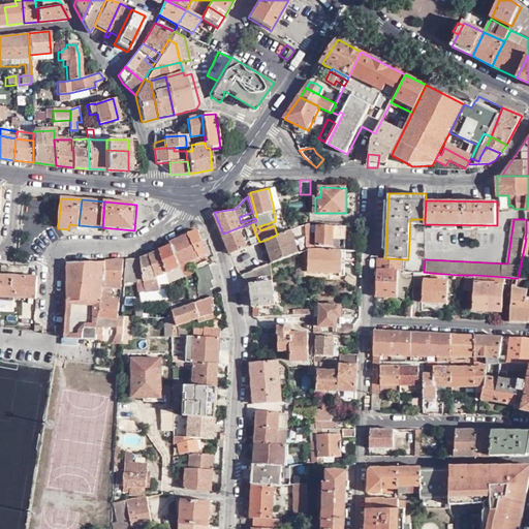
[(231,253),(231,254),(247,248),(245,242),(250,240),(252,245),(259,243),(259,242),(255,232),(252,222),(223,234),(231,253)]
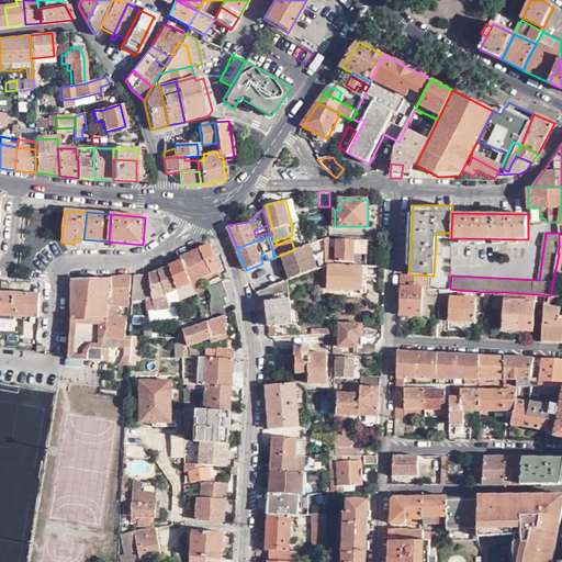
[(356,254),(362,254),(369,254),(369,239),(337,239),(337,260),(355,261),(355,257),(355,254),(356,254)]
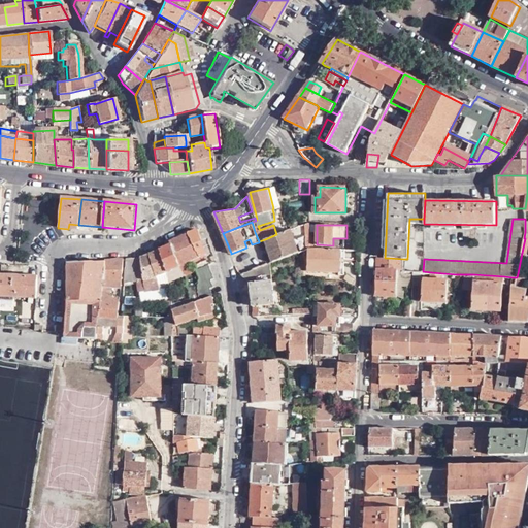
[(205,252),(195,228),(167,240),(169,243),(171,248),(179,264),(187,260),(205,252)]
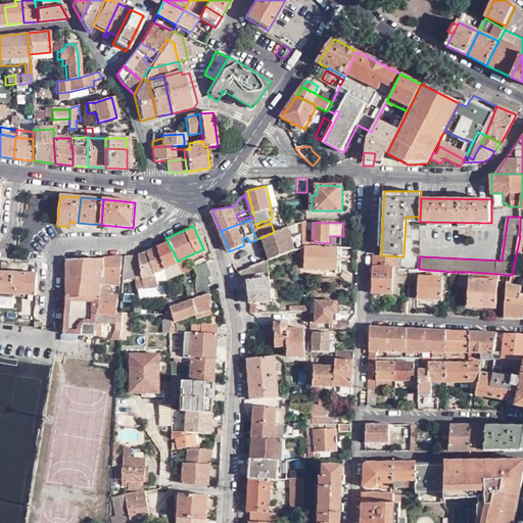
[(274,232),(263,237),(270,258),(296,249),(288,227),(274,232)]
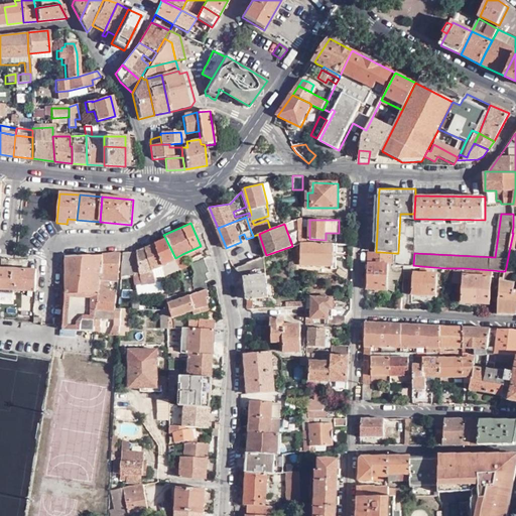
[(165,238),(155,243),(162,264),(175,258),(167,242),(165,238)]
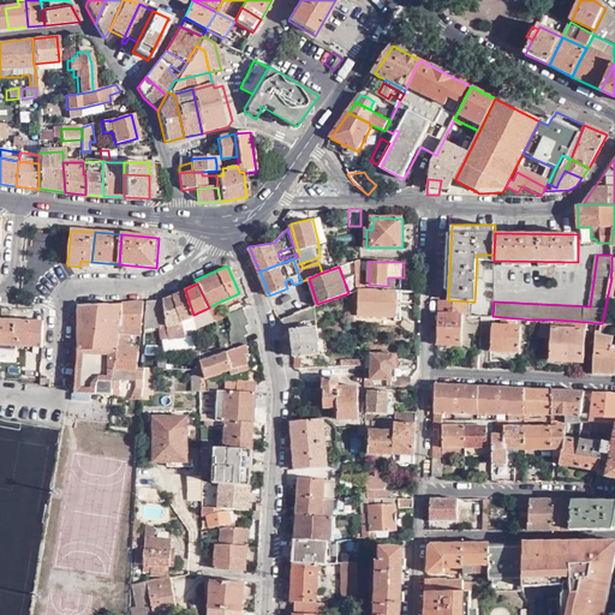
[(395,315),(396,290),(365,288),(362,288),(360,314),(395,315)]
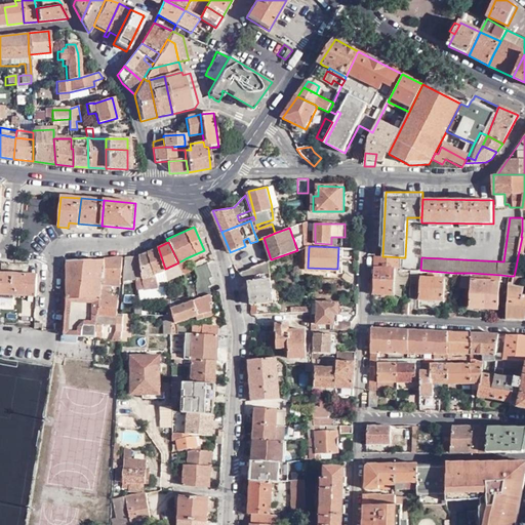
[(155,273),(165,269),(158,247),(149,252),(155,273)]
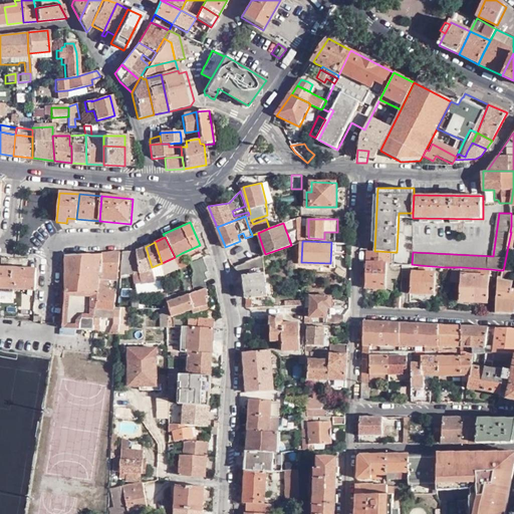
[(154,280),(155,280),(153,269),(152,267),(146,247),(145,245),(137,251),(140,272),(133,273),(135,283),(136,283),(154,280)]
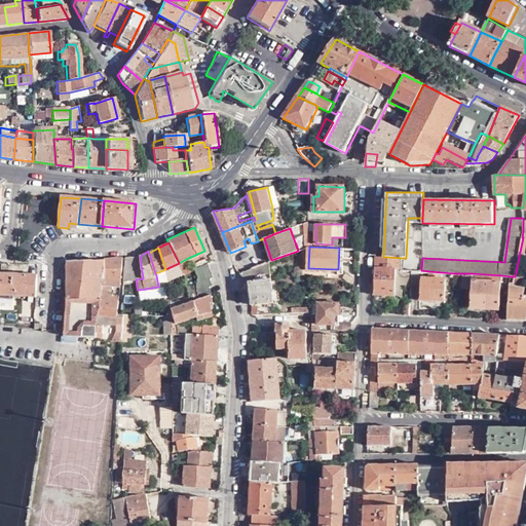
[(402,269),(402,258),(387,257),(383,257),(376,256),(375,295),(396,296),(396,295),(397,269),(402,269)]
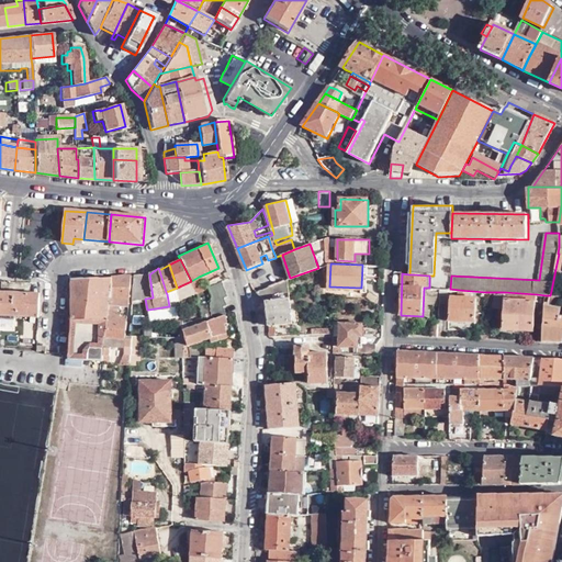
[(132,301),(145,299),(153,298),(149,274),(134,276),(132,301)]
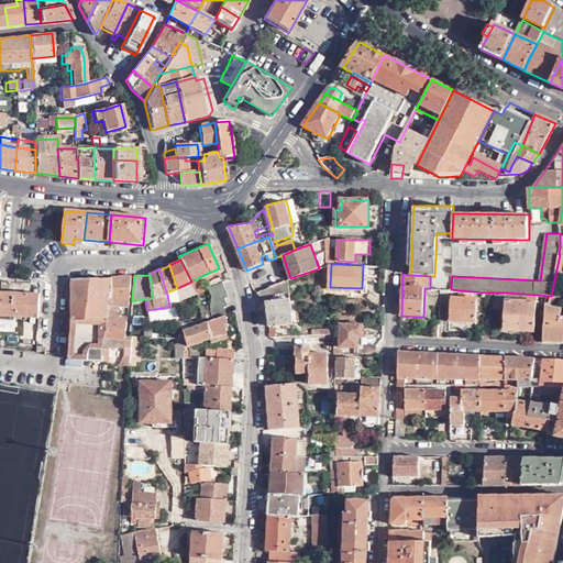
[(118,304),(129,305),(131,276),(112,277),(109,311),(113,313),(114,308),(117,308),(118,304)]
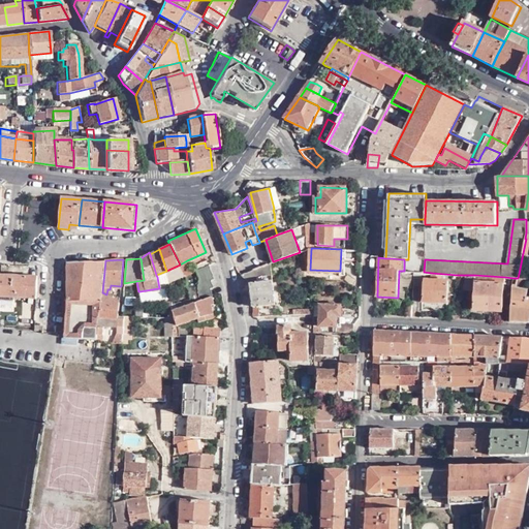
[(105,260),(67,262),(68,290),(65,320),(65,325),(65,327),(65,329),(65,330),(70,330),(71,325),(99,324),(99,323),(99,322),(102,292),(105,260)]
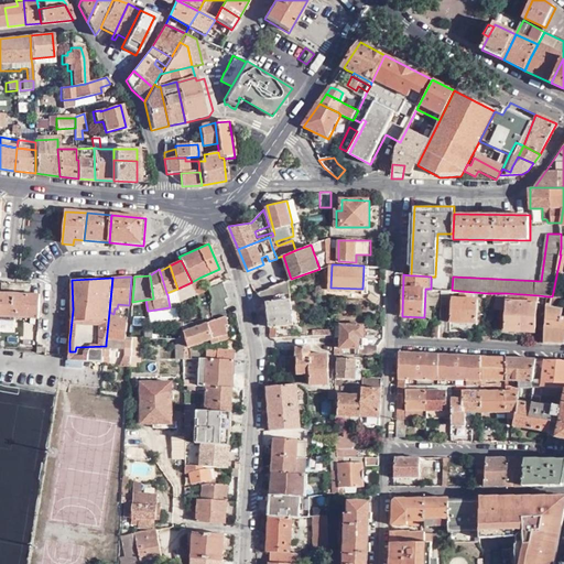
[(291,300),(289,281),(260,291),(269,302),(291,300)]
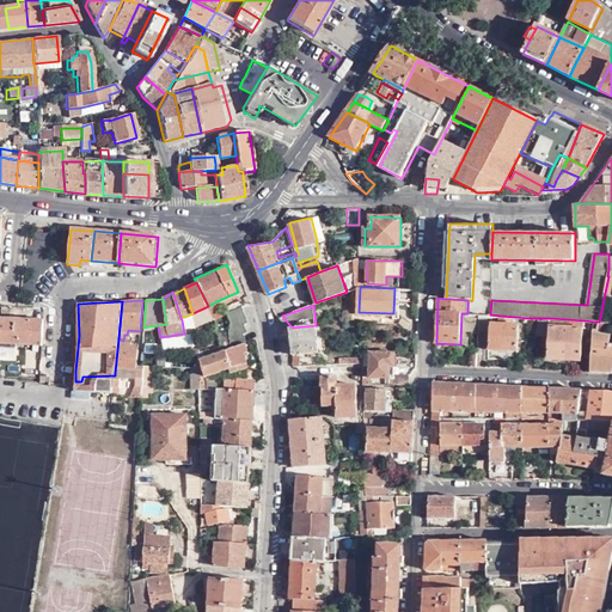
[(227,337),(228,347),(244,342),(243,331),(245,330),(244,323),(246,322),(242,306),(227,310),(231,319),(227,337)]
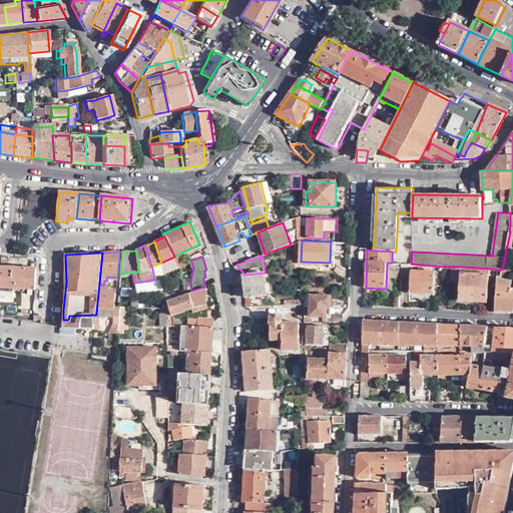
[(393,263),(392,263),(387,263),(386,288),(392,288),(393,278),(399,278),(399,267),(393,266),(393,263)]
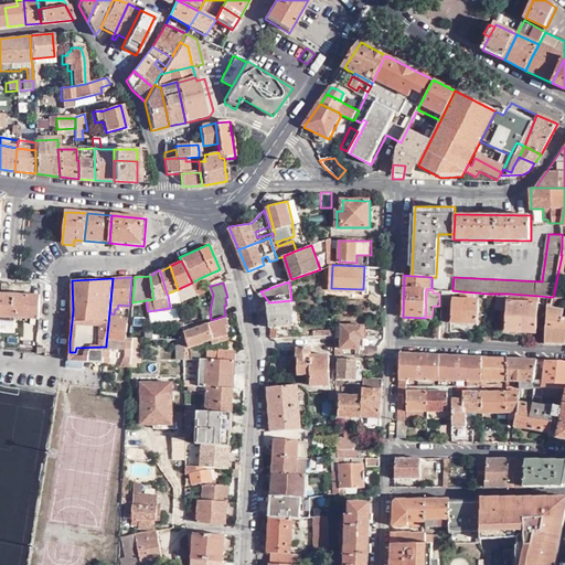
[(450,304),(451,290),(444,290),(443,304),(450,304)]
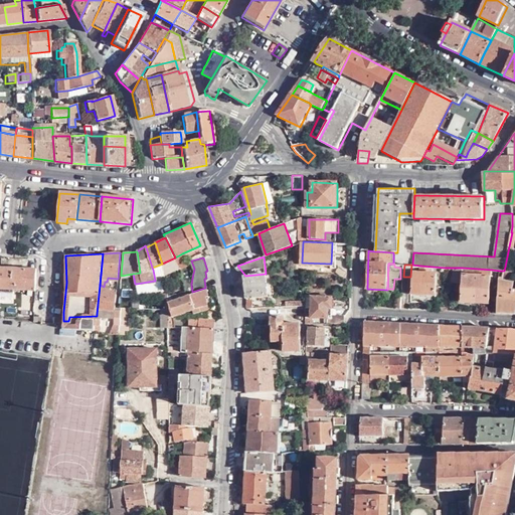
[(237,266),(234,267),(244,277),(245,276),(237,266)]
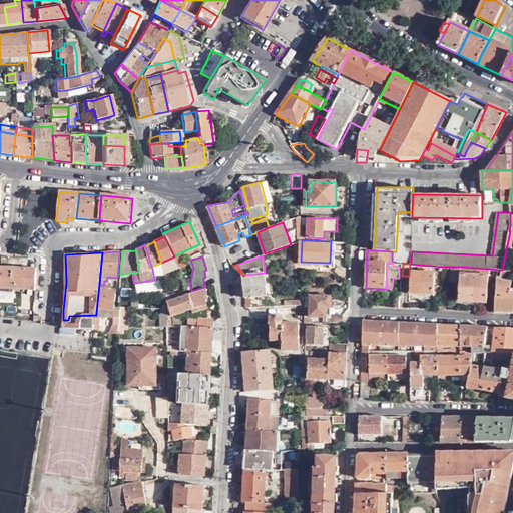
[(431,266),(419,265),(418,272),(412,271),(411,293),(434,294),(436,272),(430,272),(431,266)]
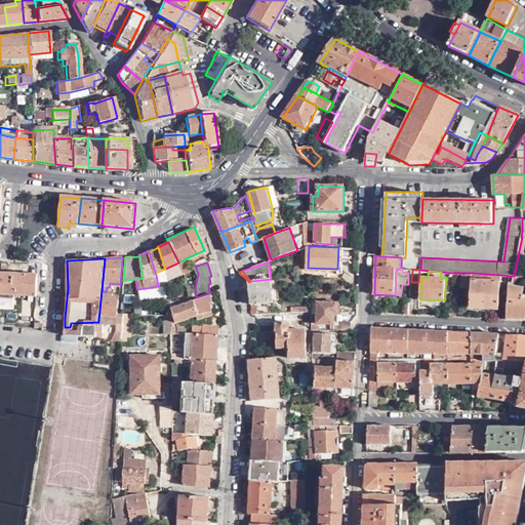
[(523,286),(524,277),(524,273),(515,272),(514,276),(513,284),(523,286)]
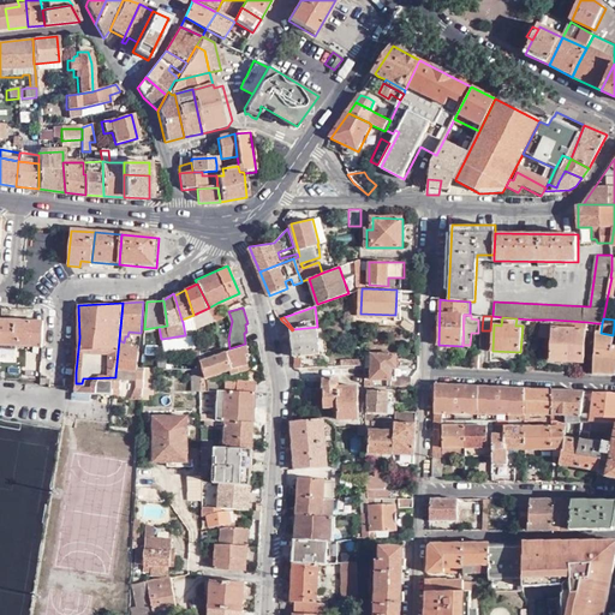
[(31,322),(0,320),(0,322),(0,345),(30,348),(31,322)]
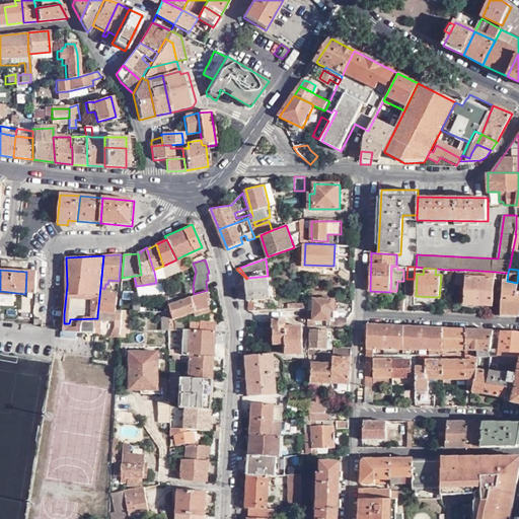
[(466,270),(457,270),(456,285),(465,286),(466,270)]
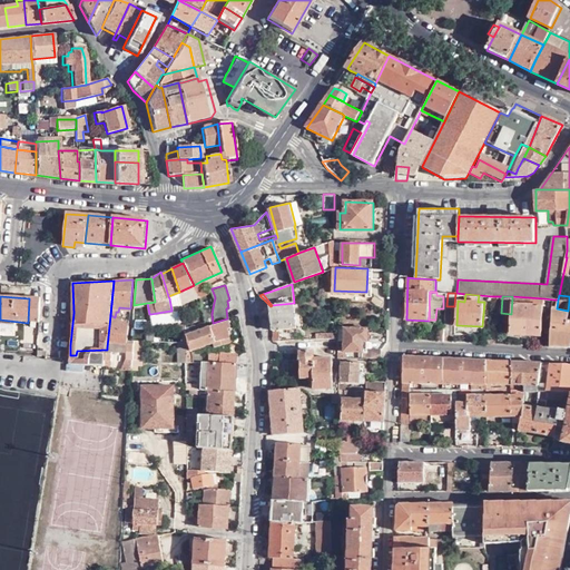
[(544,298),(512,296),(511,314),(510,334),(541,335),(544,298)]
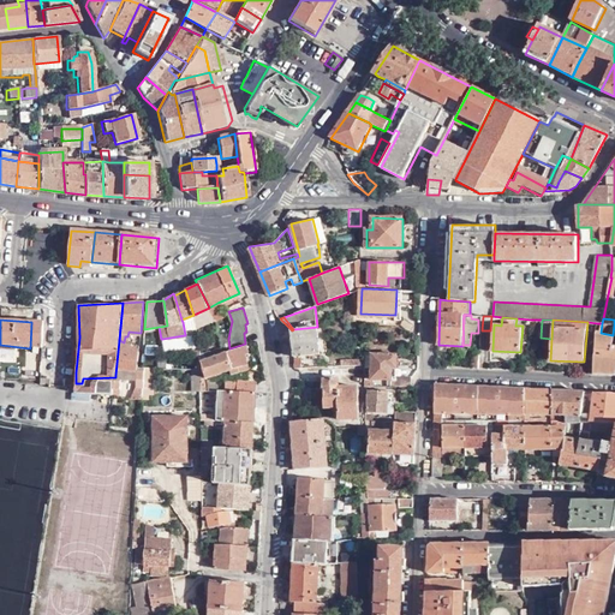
[(43,323),(31,322),(30,348),(42,348),(43,323)]
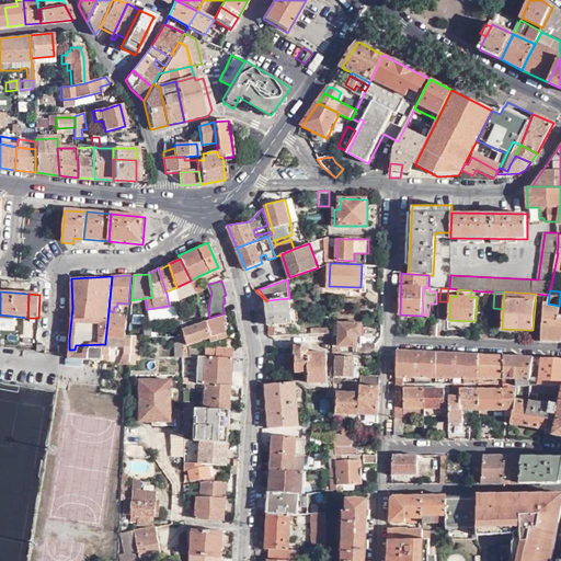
[(267,300),(266,301),(268,325),(274,325),(293,323),(289,298),(267,300)]
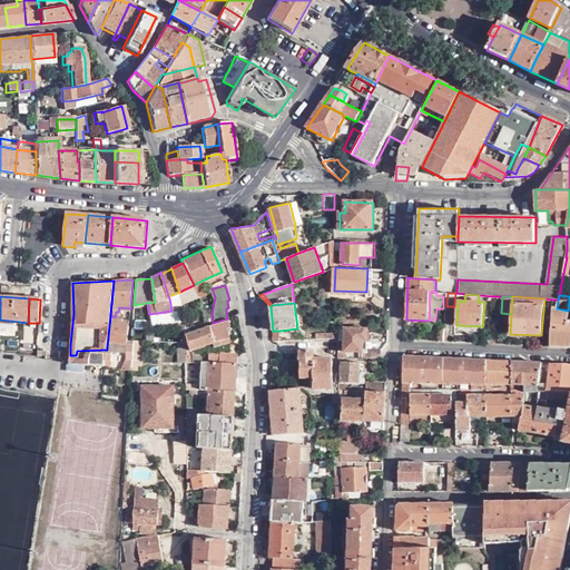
[(557,308),(552,307),(550,340),(550,345),(569,345),(569,318),(568,318),(569,311),(568,311),(557,308)]
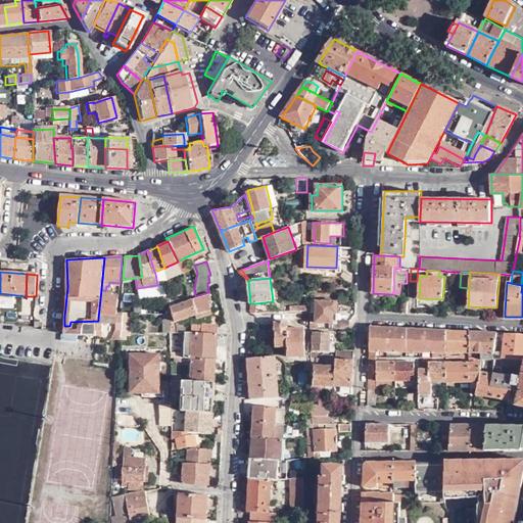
[(170,299),(168,283),(162,284),(164,308),(171,307),(171,305),(170,299)]
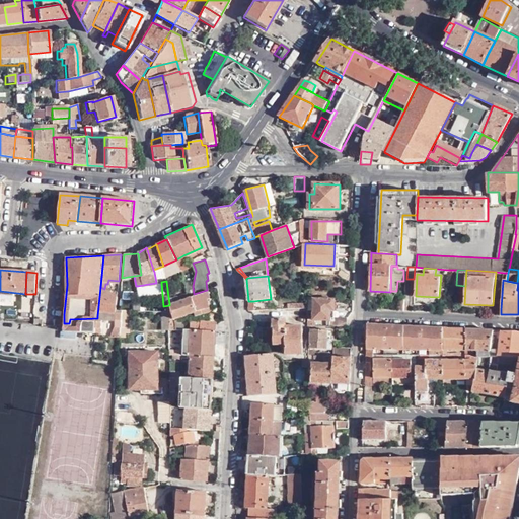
[(157,294),(155,283),(137,286),(139,297),(157,294)]
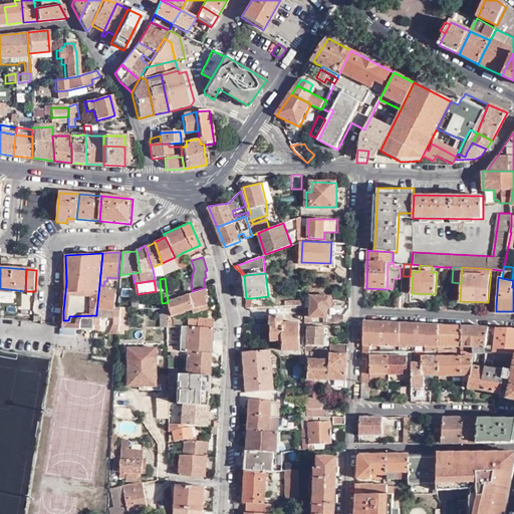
[(106,309),(114,310),(116,293),(103,286),(99,284),(96,313),(96,314),(96,315),(95,324),(100,325),(101,317),(105,317),(106,309)]
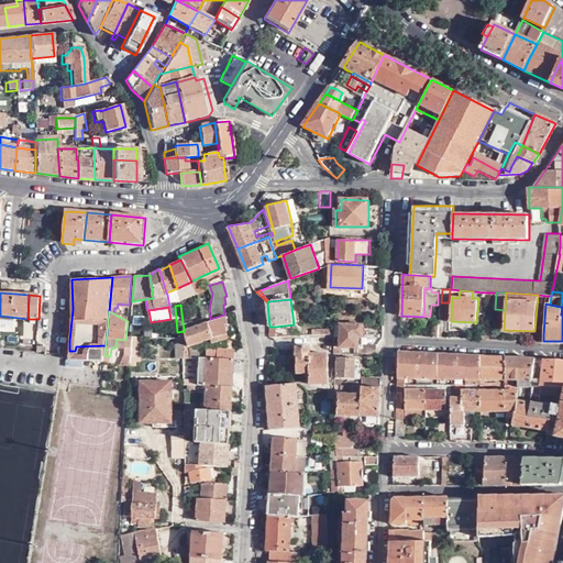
[(225,320),(224,315),(210,319),(202,321),(184,329),(184,331),(185,339),(184,356),(187,356),(187,344),(192,344),(194,343),(209,341),(209,345),(225,342),(224,331),(228,331),(225,320)]
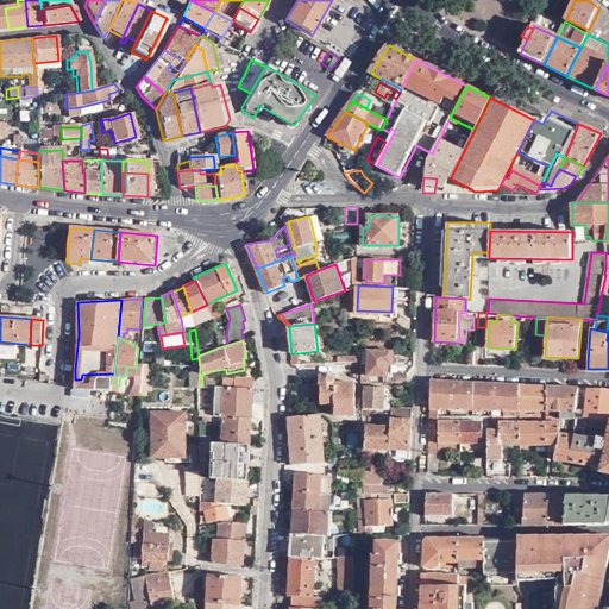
[(218,343),(198,349),(199,356),(219,347),(218,343)]
